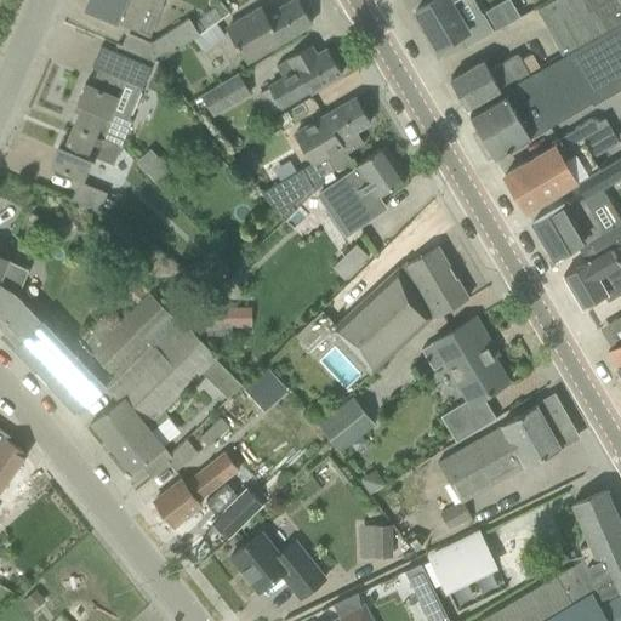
[(89,0),(85,9),(129,27),(148,35),(163,0),(89,0)]
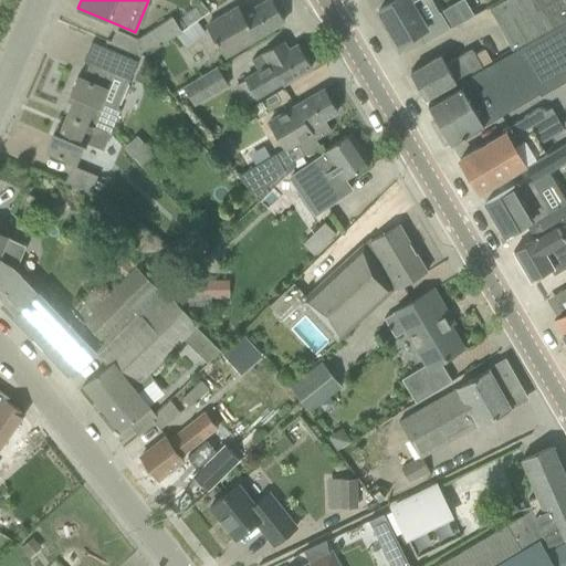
[(211,0),(199,0),(210,12),(217,7),(211,0)]
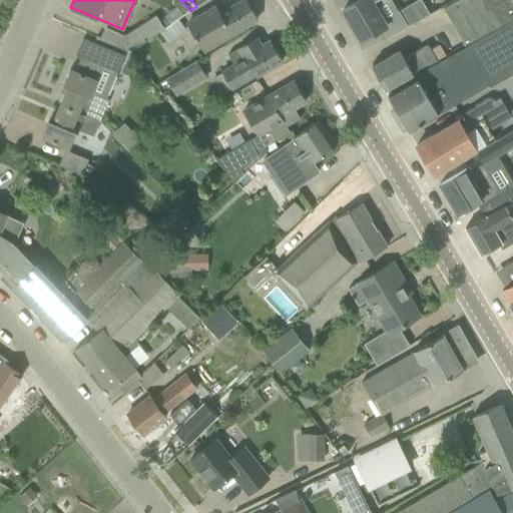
[(202,50),(230,33),(258,17),(246,0),(241,0),(220,13),(216,6),(186,23),(202,50)]
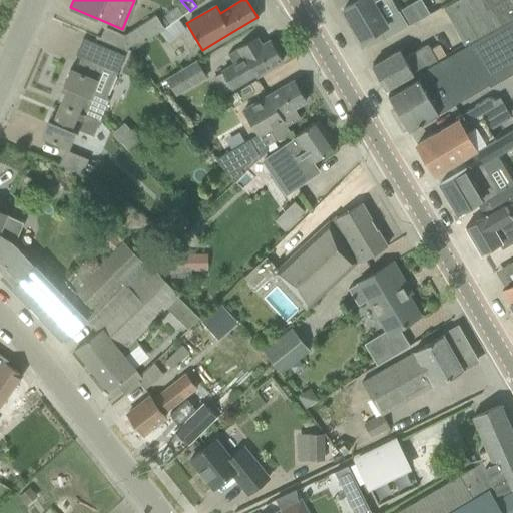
[(356,0),(343,8),(361,39),(386,25),(372,1),(372,0),(356,0)]
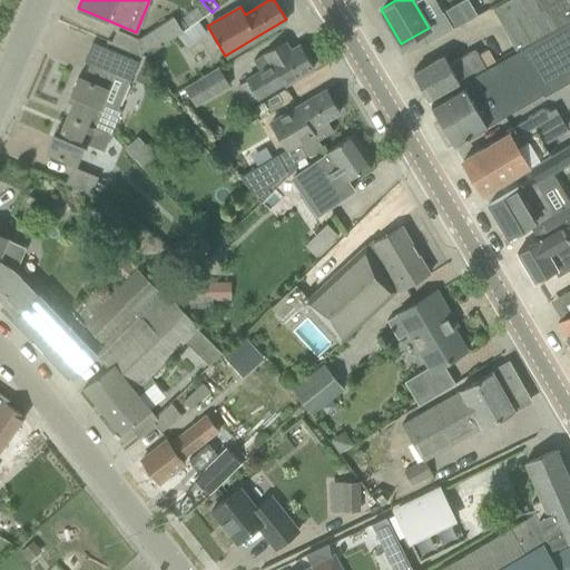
[(514,48),(569,18),(569,0),(503,0),(492,6),(514,48)]
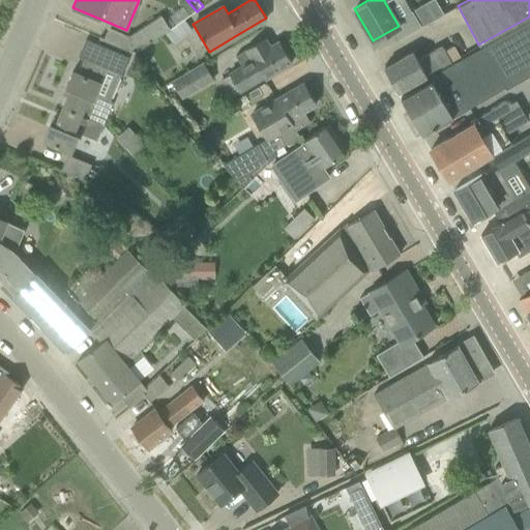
[(102,39),(133,53),(135,52),(144,46),(165,33),(164,32),(169,28),(160,16),(127,36),(109,28),(102,39)]
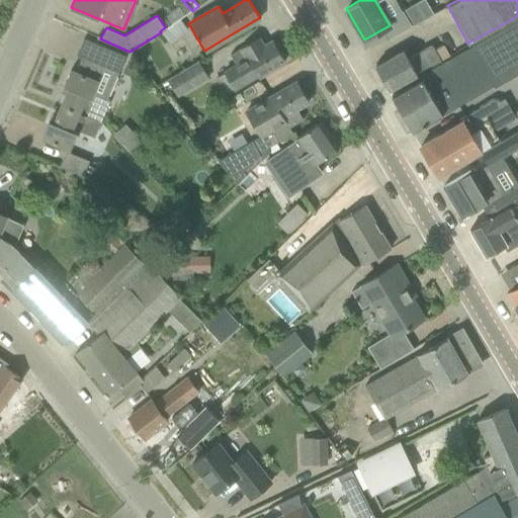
[(413,132),(430,121),(472,97),(497,85),(517,72),(517,17),(471,45),(472,48),(392,95),(413,132)]
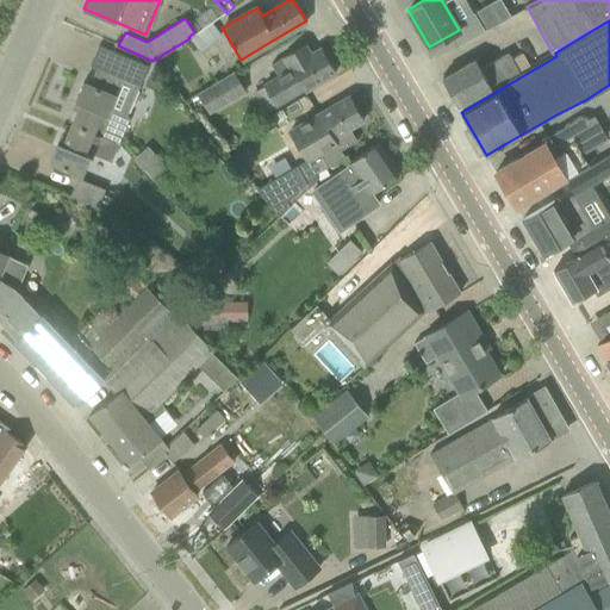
[(211,22),(194,32),(188,37),(190,38),(198,50),(221,35),(211,22)]
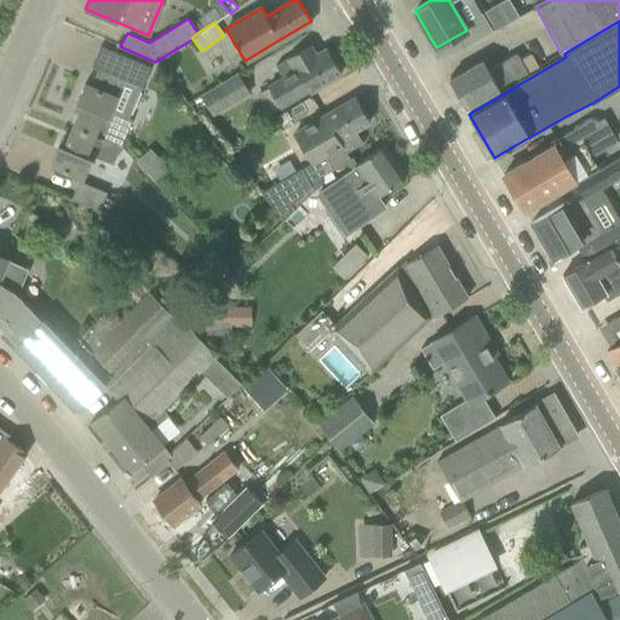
[(275,64),(283,79),(269,87),(280,105),(308,89),(309,91),(320,85),(342,72),(327,49),(315,56),(308,45),(287,57),(285,58),(275,64)]
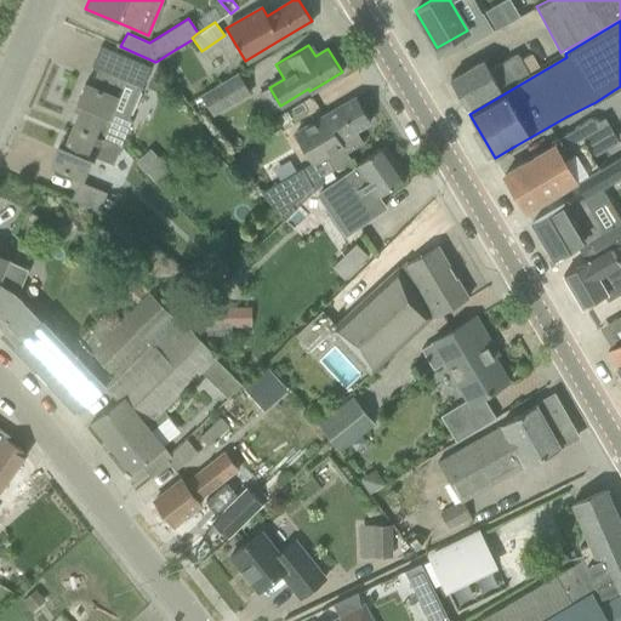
[(83,103),(73,125),(120,144),(127,129),(131,119),(125,117),(138,85),(142,86),(151,67),(134,60),(110,50),(103,68),(104,69),(97,87),(84,83),(77,101),(83,103)]
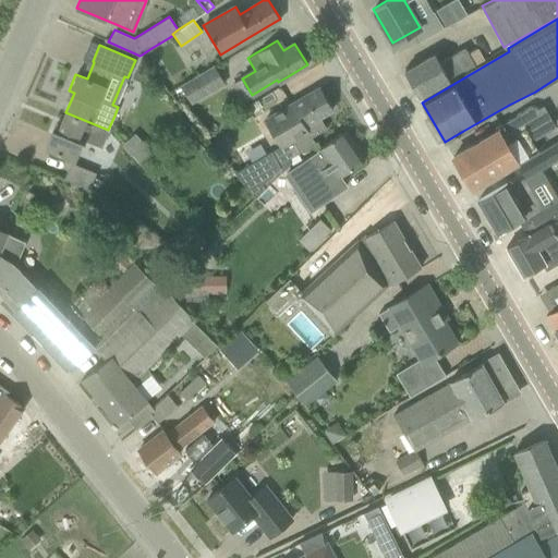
[(434,53),(404,71),(419,96),(474,64),(464,47),(438,61),(434,53)]
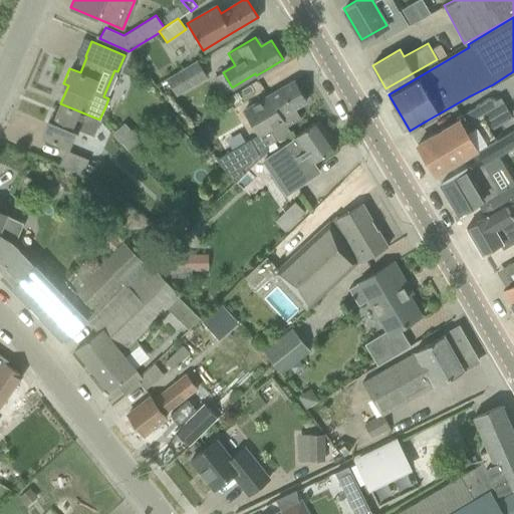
[(167,79),(176,94),(207,76),(198,60),(167,79)]
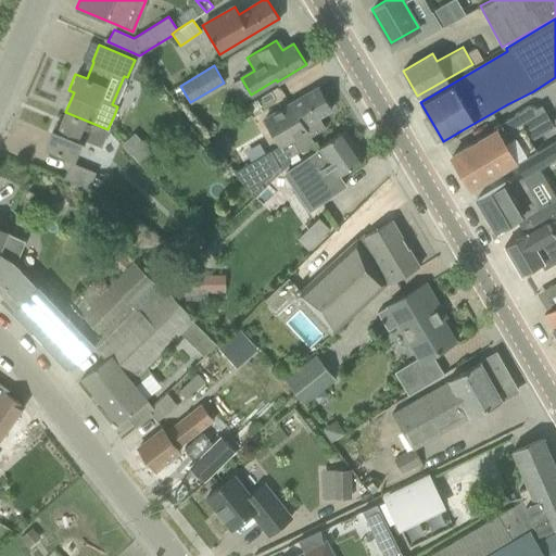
[(325,127),(318,115),(331,108),(319,87),(300,98),(291,103),(263,119),(278,146),(234,173),(254,198),(289,163),(287,158),(313,142),(310,136),(325,127)]
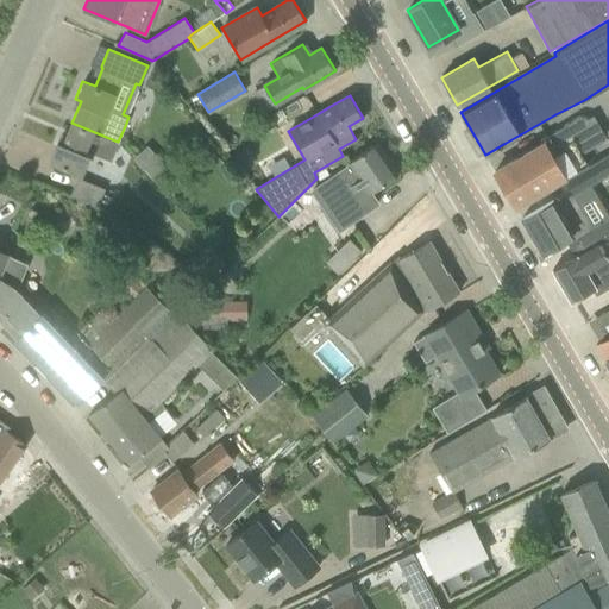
[(515,158),(494,171),(515,206),(535,194),(564,177),(558,168),(581,154),(602,142),(590,119),(578,117),(563,126),(540,139),(542,143),(515,158)]
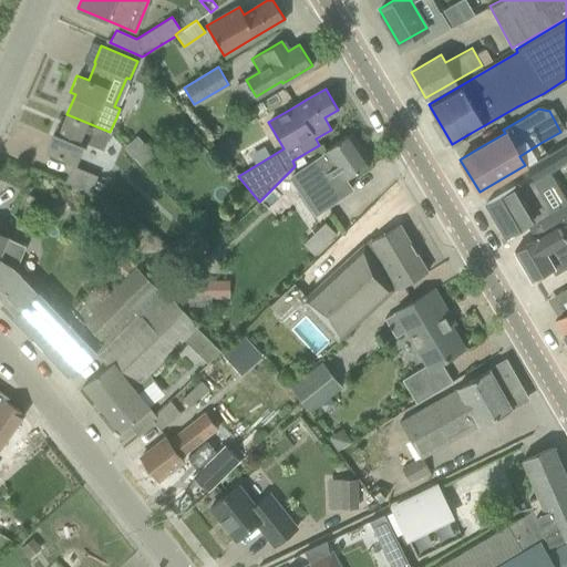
[(66,114),(58,134),(53,132),(45,148),(65,157),(75,161),(84,141),(103,148),(104,144),(110,132),(66,114)]
